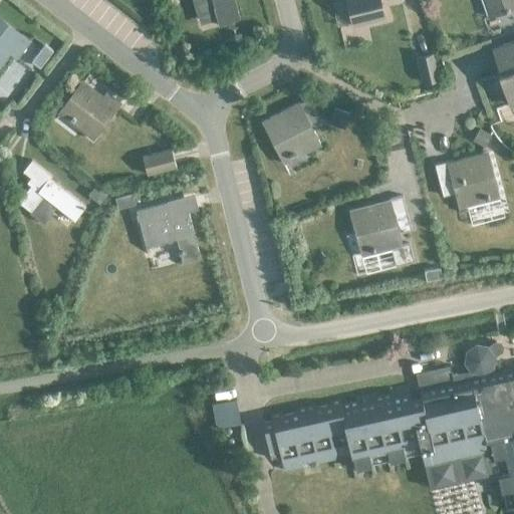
[(219,24),(240,19),(235,0),(194,0),(197,11),(215,7),(219,24)]
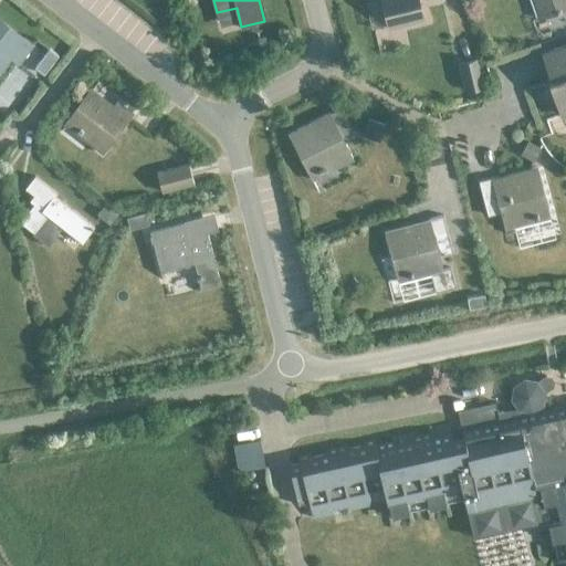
[(419,0),(381,0),(389,29),(426,20),(419,0)]
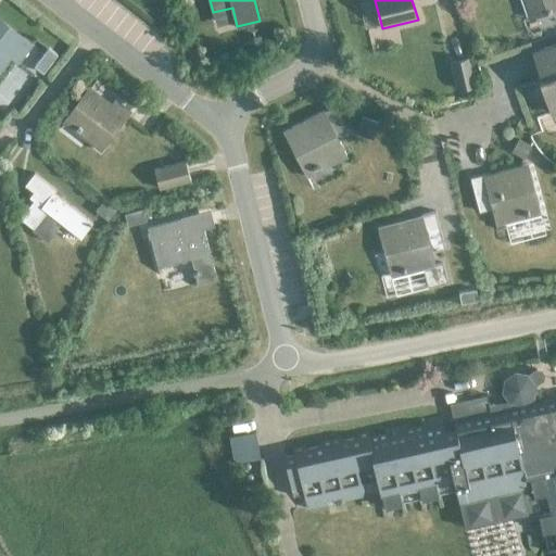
[(555,0),(522,0),(529,19),(555,9),(555,0)]
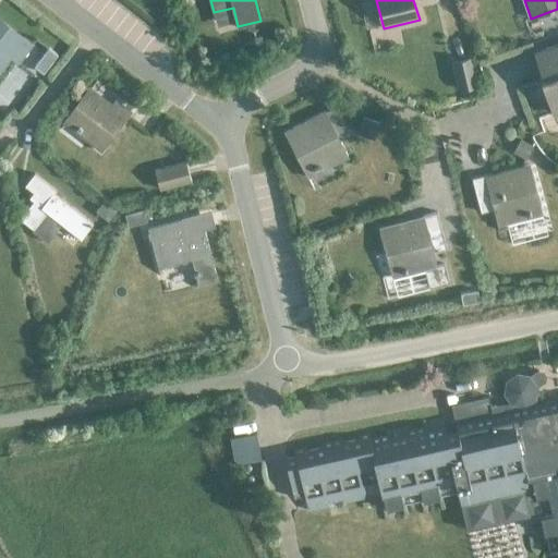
[(0,69),(13,51),(21,58),(31,45),(0,20),(0,69)]
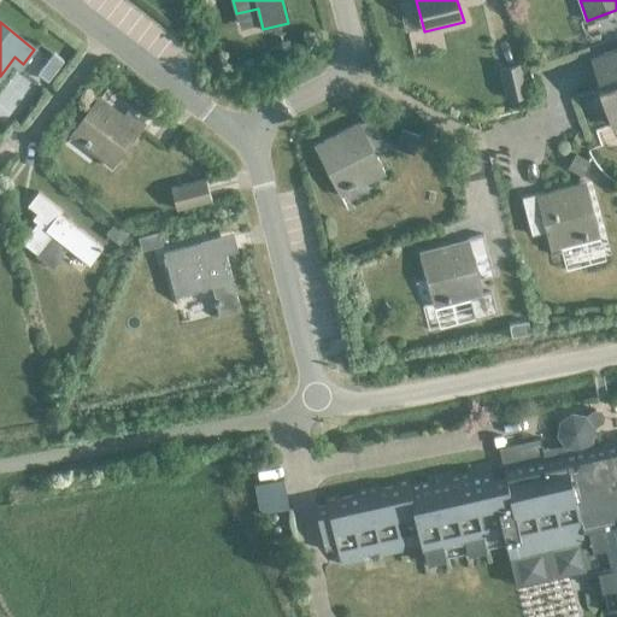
[(616,50),(592,59),(601,89),(599,90),(606,109),(607,109),(615,127),(616,125),(616,50)]
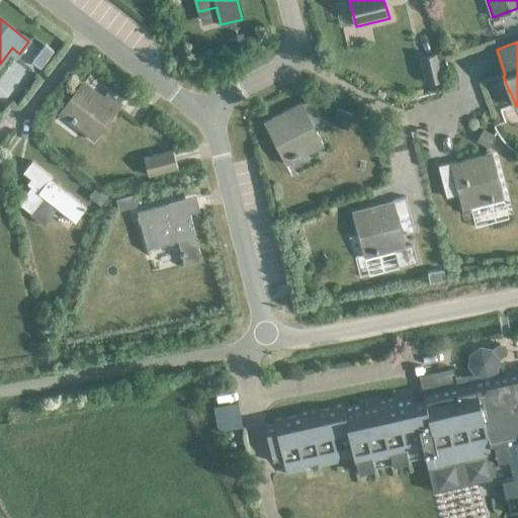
[(46,44),(31,61),(40,68),(54,51),(46,44)]
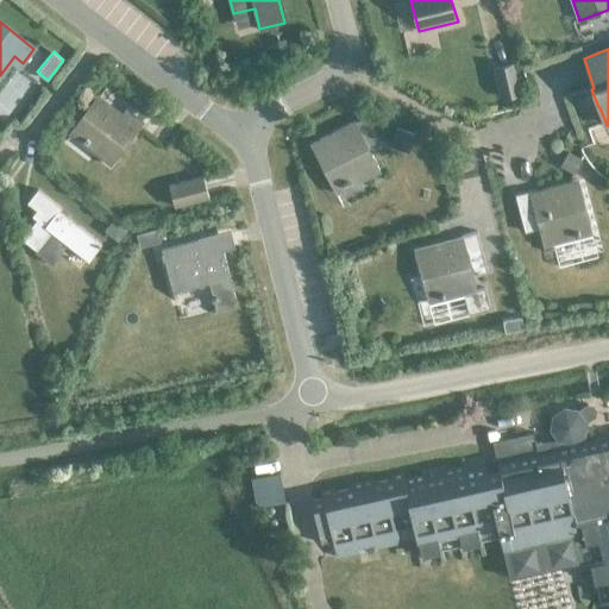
[(497,69),(504,99),(520,95),(513,66),(497,69)]
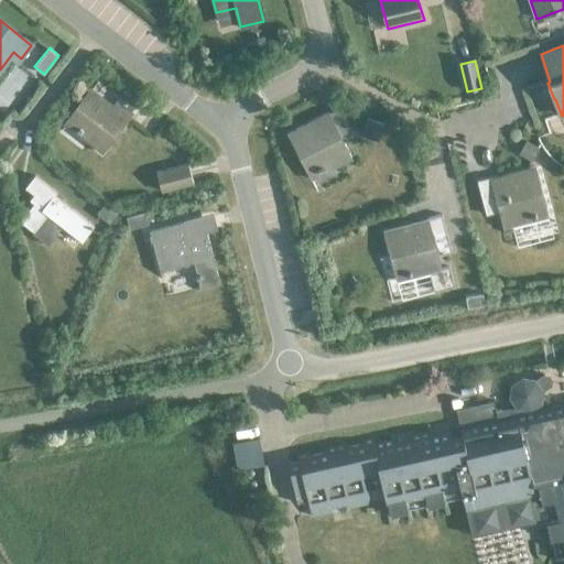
[(101,150),(131,114),(118,102),(111,110),(89,93),(68,119),(90,137),(88,139),(101,150)]
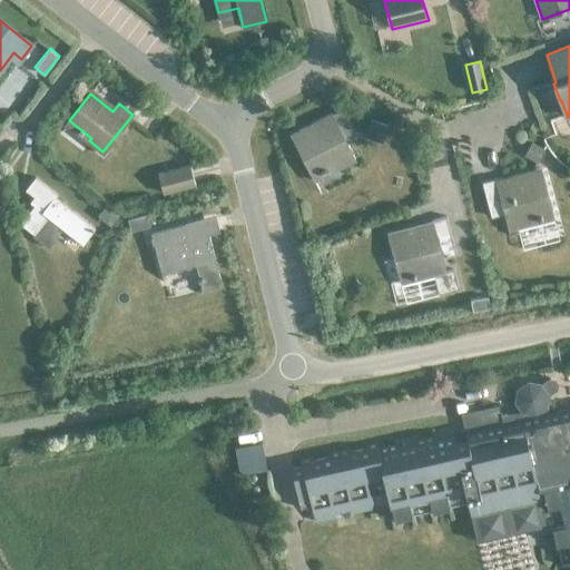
[(344,167),(355,160),(333,116),(292,136),(313,178),(342,164),(344,167)]
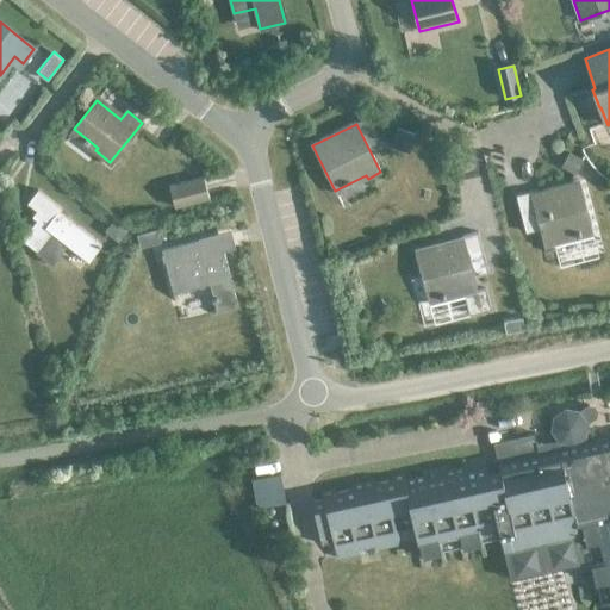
[(175,206),(209,198),(204,178),(169,186),(175,206)]
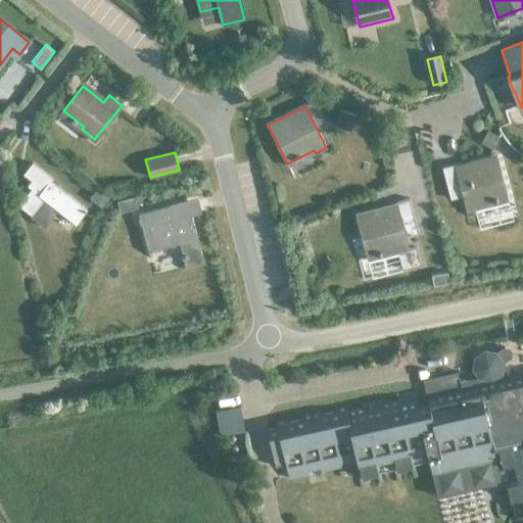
[(463,196),(466,211),(479,207),(478,203),(506,196),(495,155),(443,169),(450,199),(463,196)]
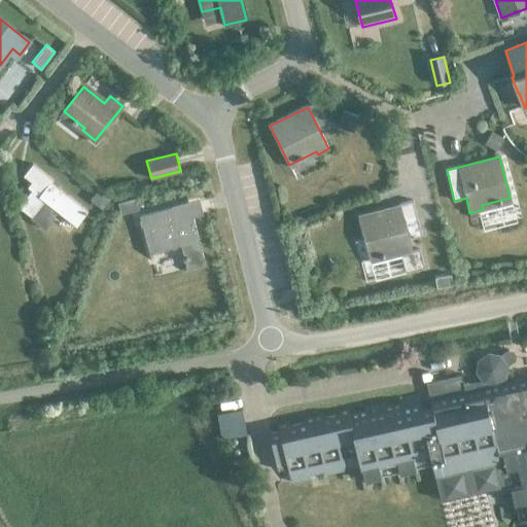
[(77,224),(88,211),(53,182),(54,180),(33,164),(24,175),(36,184),(19,206),(32,216),(30,217),(44,229),(59,210),(77,224)]
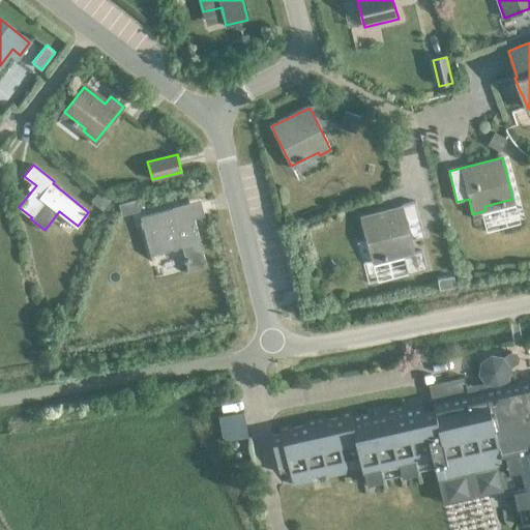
[(401,206),(360,216),(372,260),(403,253),(408,273),(427,268),(421,251),(415,252),(411,239),(424,235),(415,201),(401,205),(401,206)]
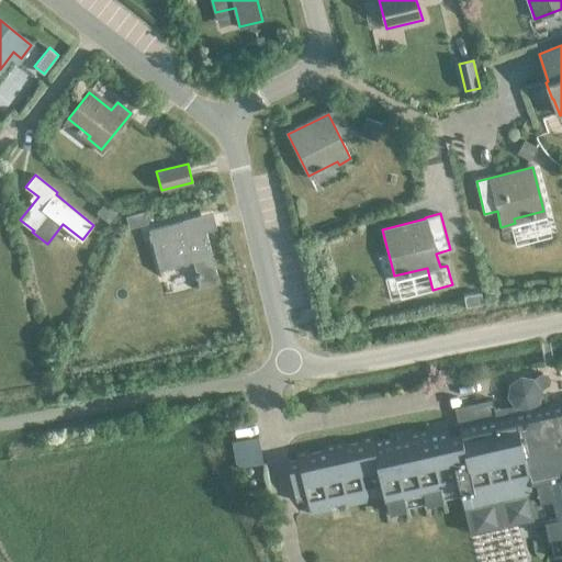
[(148,229),(154,251),(159,270),(193,261),(200,287),(218,282),(205,231),(187,235),(183,221),(148,229)]
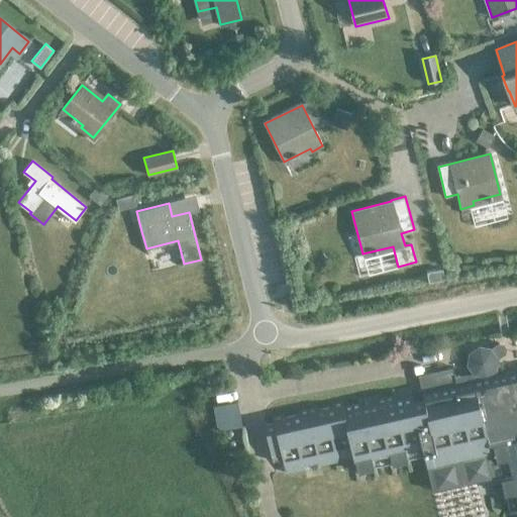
[(442,268),(426,271),(428,281),(444,279),(442,268)]
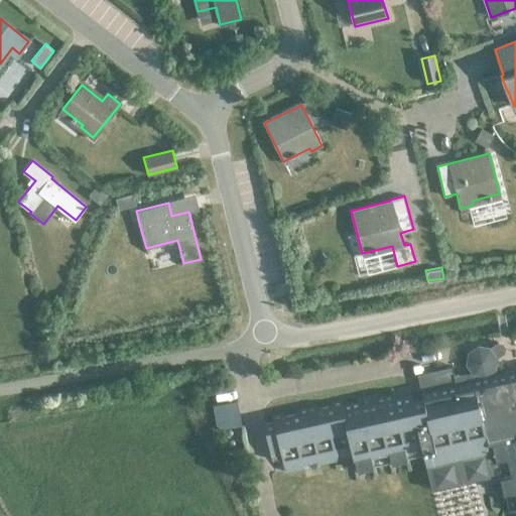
[(515,370),(496,375),(500,371),(501,359),(507,354),(509,349),(507,345),(500,345),(494,349),(481,347),(471,353),(469,366),(477,376),(484,378),(422,392),(422,390),(343,408),(342,403),(273,418),(275,424),(264,426),(272,462),(282,460),(285,474),(353,458),(356,471),(423,456),(425,466),(494,449),(508,511),(515,509),(515,370)]
